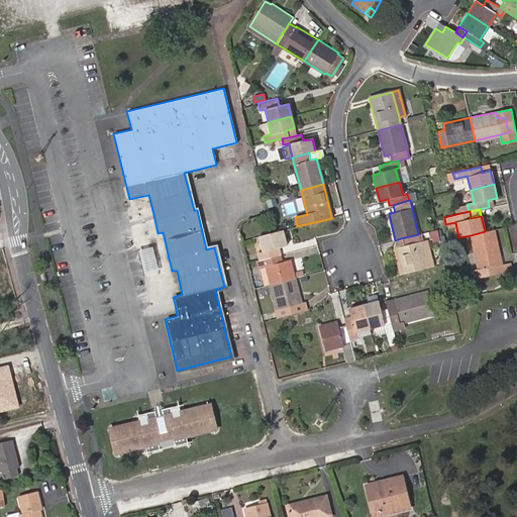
[(260,260),(280,254),(278,248),(286,245),(281,230),(259,236),(263,251),(257,253),(260,260)]
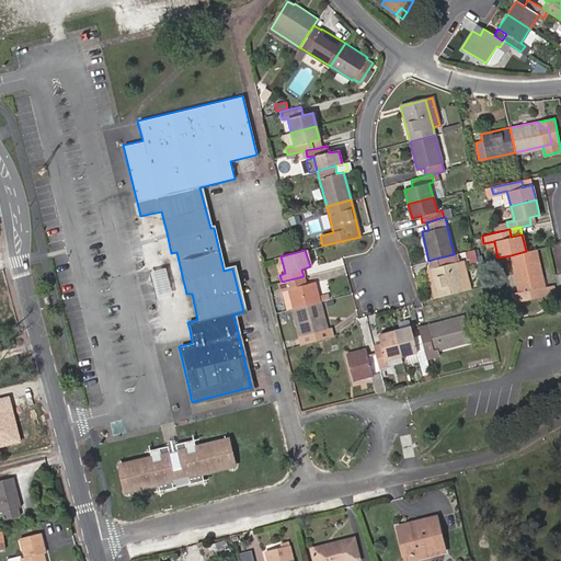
[(526,251),(511,255),(518,292),(513,294),(514,302),(546,296),(541,277),(536,250),(526,251)]
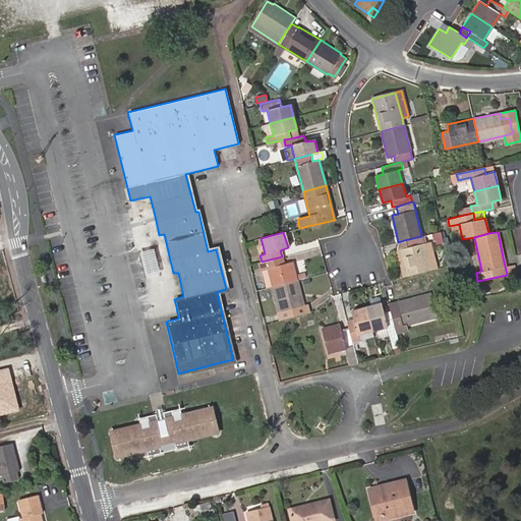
[(400,249),(407,275),(430,269),(423,243),(421,236),(404,240),(406,247),(400,249)]
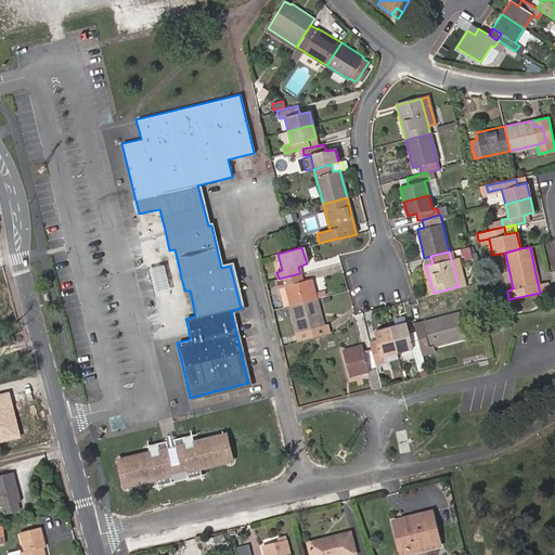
[(460,257),(451,259),(459,286),(466,285),(460,257)]
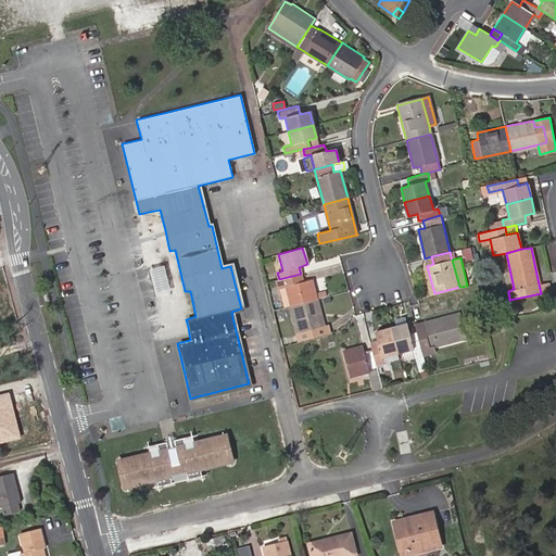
[(301,274),(279,279),(281,288),(283,287),(289,306),(316,299),(315,294),(311,279),(303,281),(301,274)]
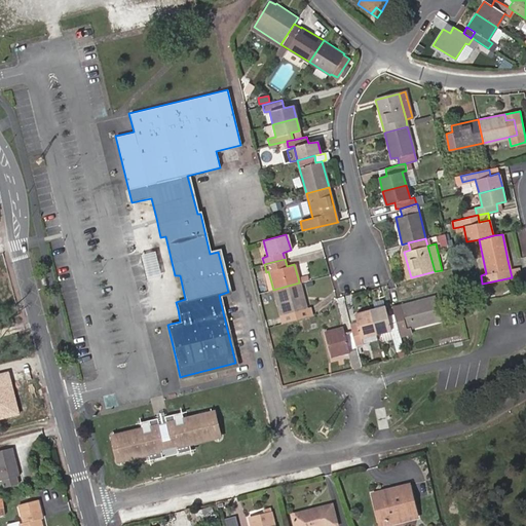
[(508,260),(512,277),(520,275),(519,268),(515,268),(513,259),(508,260)]
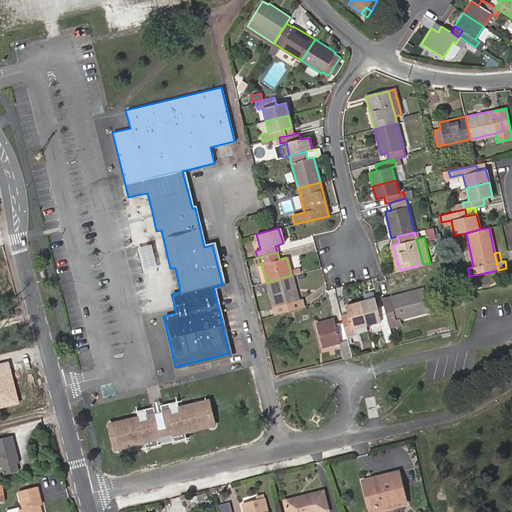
[(261,264),(259,265),(256,266),(261,283),(266,282),(261,264)]
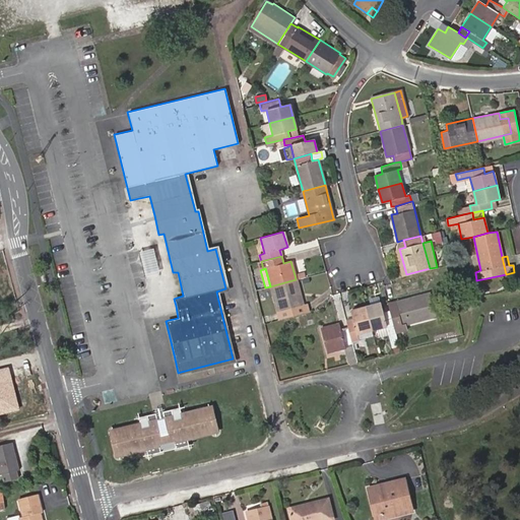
[(305,312),(296,279),(270,286),(276,313),(279,312),(280,314),(281,318),(305,312)]
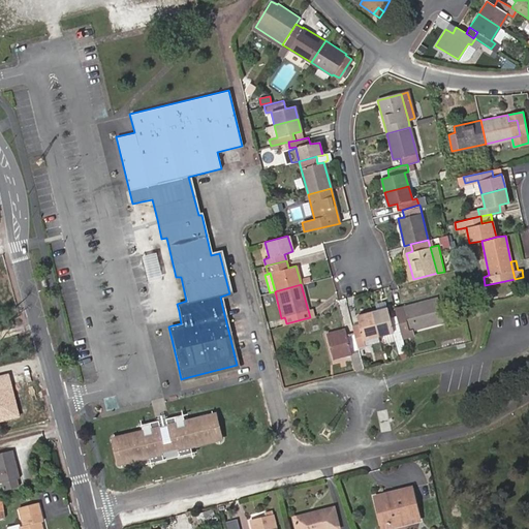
[(403,314),(397,316),(401,332),(443,321),(437,298),(402,307),(403,314)]
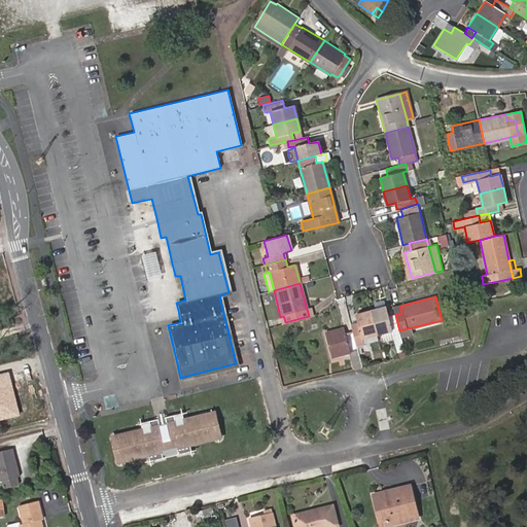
[(385,307),(370,311),(376,334),(391,330),(396,350),(403,349),(399,330),(395,315),(388,316),(385,307)]
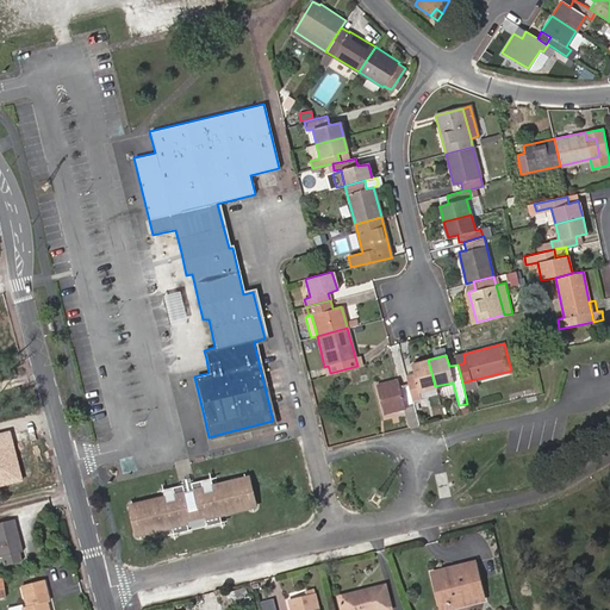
[(405,377),(408,385),(411,400),(419,398),(418,391),(435,386),(428,360),(411,365),(414,374),(405,377)]
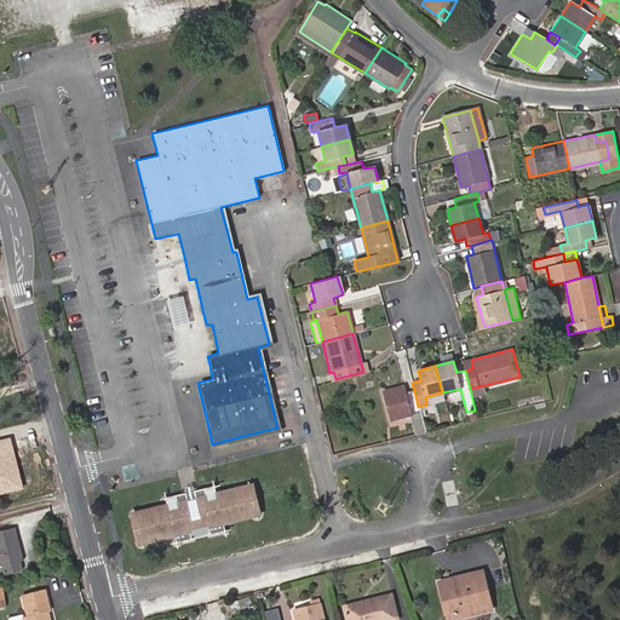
[(424,430),(418,407),(414,391),(406,392),(403,386),(382,392),(389,420),(411,415),(415,432),(424,430)]
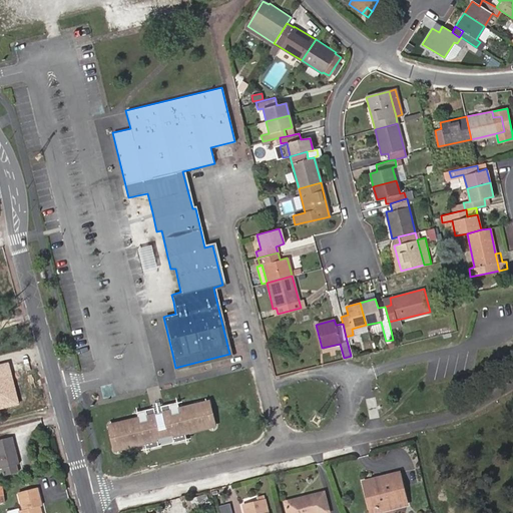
[(140,415),(111,422),(116,446),(146,439),(145,449),(190,438),(186,430),(212,423),(207,399),(181,405),(181,397),(136,408),(140,415)]
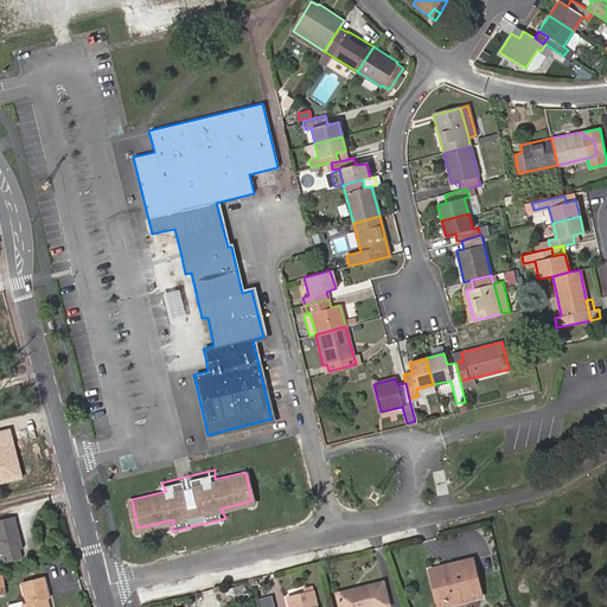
[(0,553),(2,554),(5,563),(23,558),(20,549),(23,548),(16,518),(0,522),(0,553)]
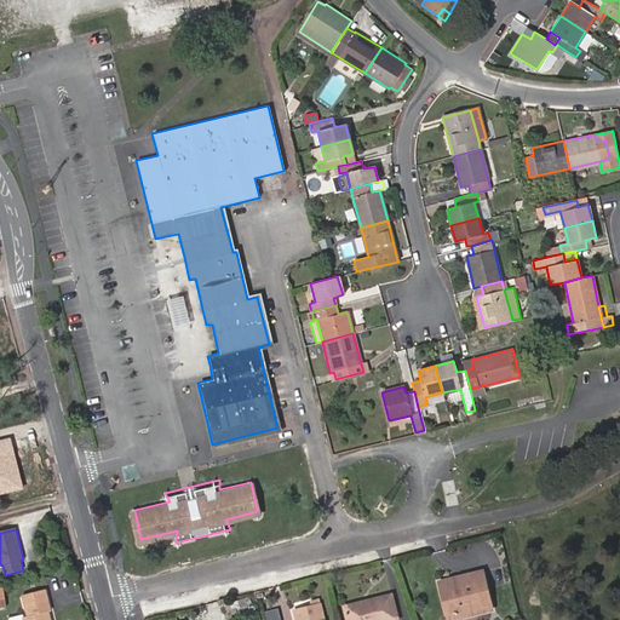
[(463,578),(437,584),(443,612),(492,601),(483,568),(461,573),(463,578)]
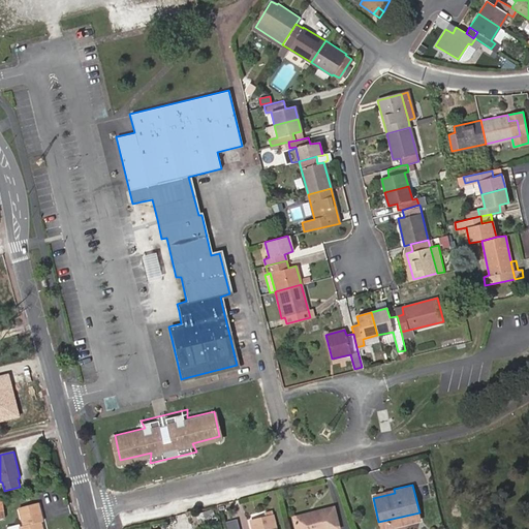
[(372,494),(373,498),(395,493),(394,489),(372,494)]
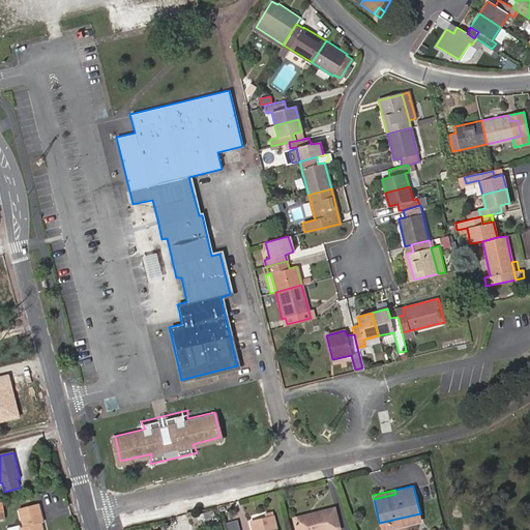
[(21,529),(42,529),(41,523),(43,523),(39,505),(20,510),(24,528),(22,529),(21,529)]
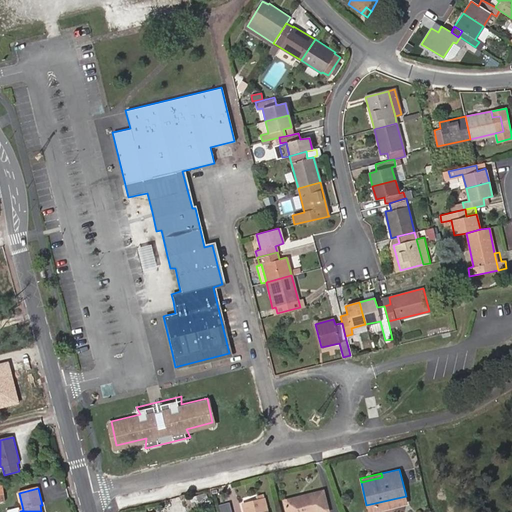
[(284,500),(287,511),(322,511),(328,511),(322,490),(284,500)]
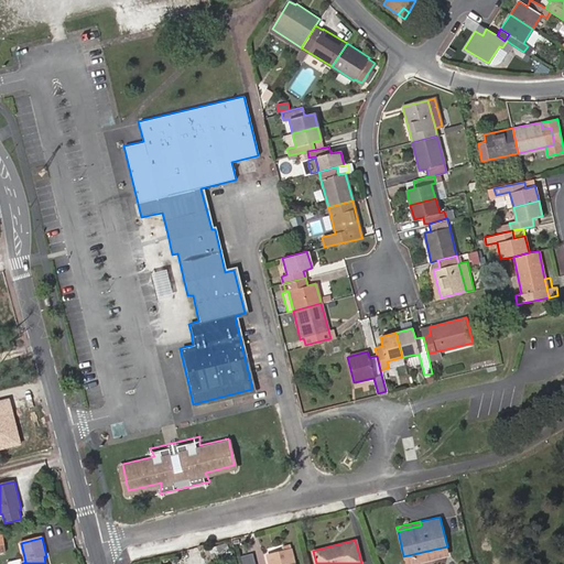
[(448,553),(447,546),(403,556),(404,563),(448,553)]
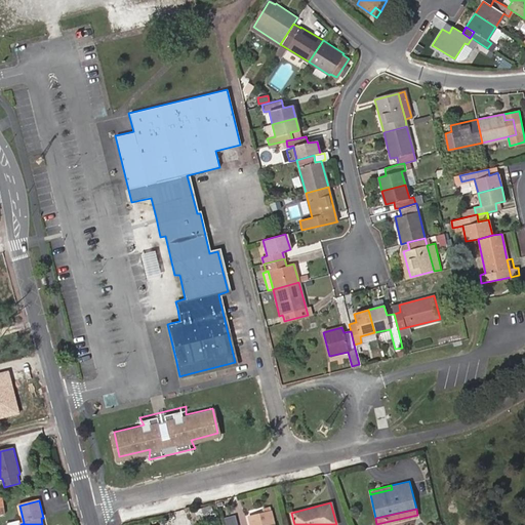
[(249,516),(250,524),(274,524),(270,510),(249,516)]
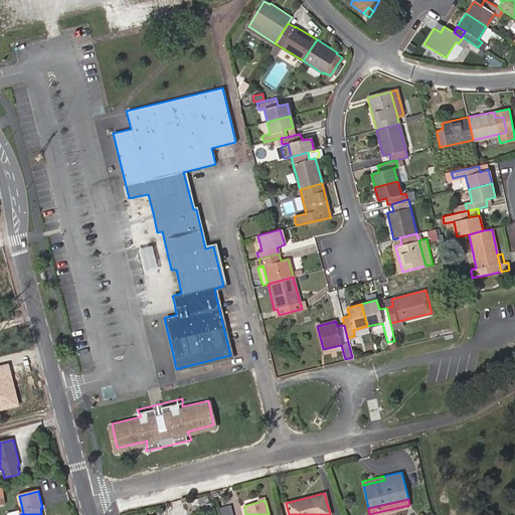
[(222,507),(224,514),(235,514),(233,504),(222,507)]
